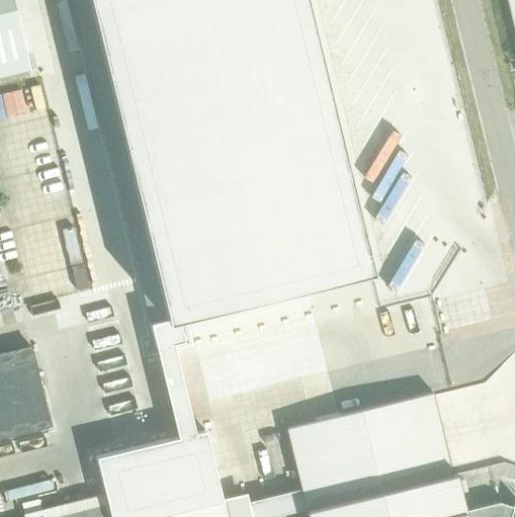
[(13,0),(0,0),(0,76),(31,69),(13,0)]
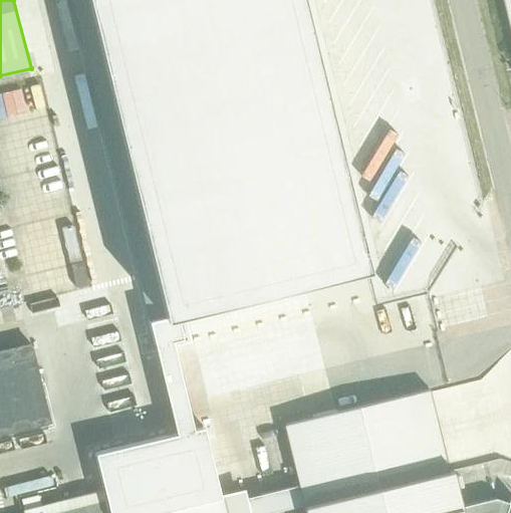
[(73,0),(152,320),(151,321),(157,346),(185,339),(182,326),(179,316),(295,287),(369,269),(304,0),(73,0)]
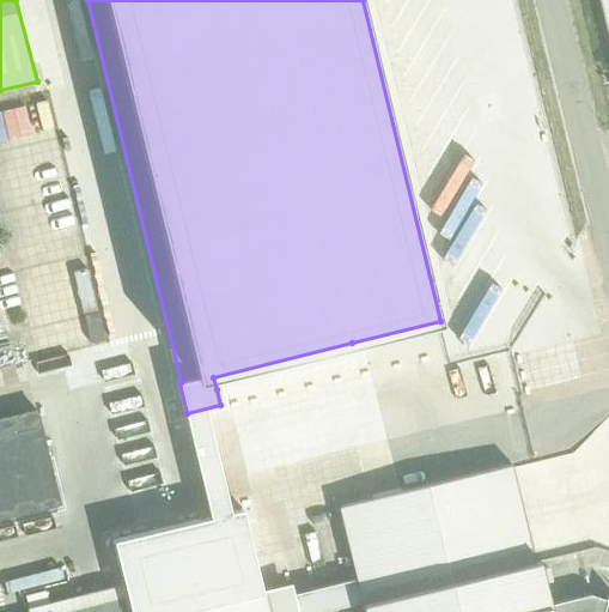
[(550,237),(571,230),(566,216),(546,223),(550,237)]
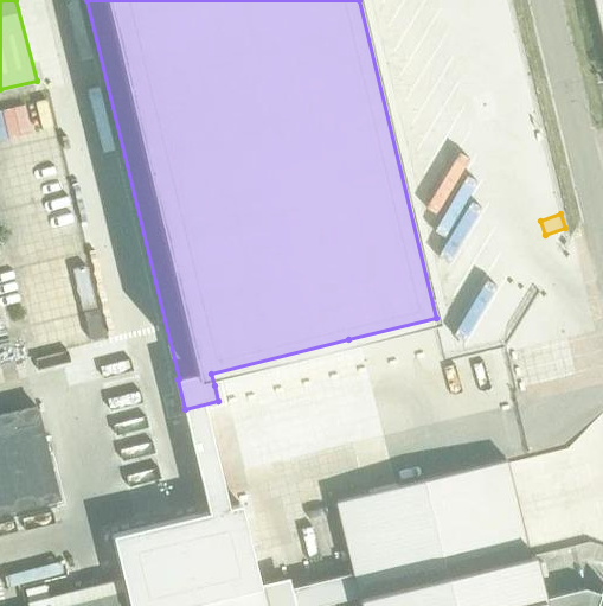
[(63,356),(70,387),(121,375),(114,344),(63,356)]
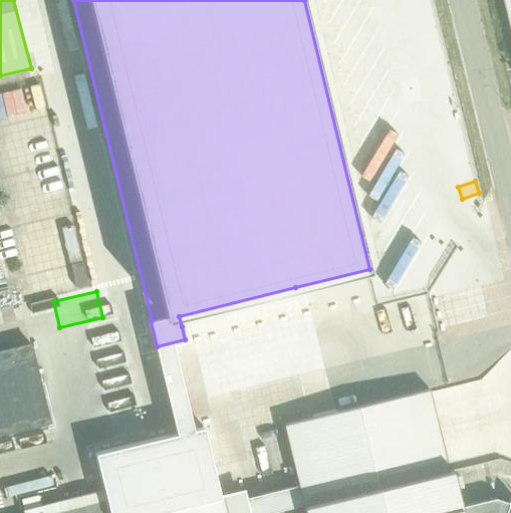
[(0,436),(51,424),(32,345),(0,353),(0,436)]
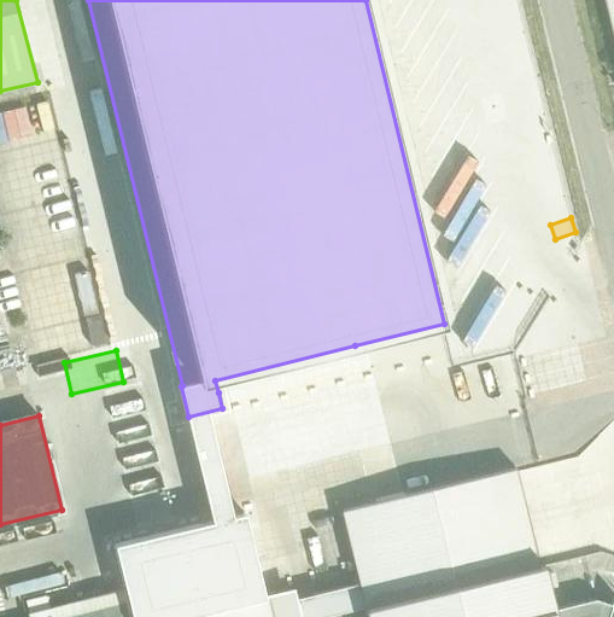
[(302,616),(366,601),(369,616),(610,616),(613,610),(613,606),(598,600),(557,610),(547,568),(547,566),(542,568),(514,575),(491,481),(520,475),(519,469),(344,511),(361,580),(269,601),(268,597),(246,514),(214,523),(116,546),(127,592),(34,613),(34,616),(302,616)]
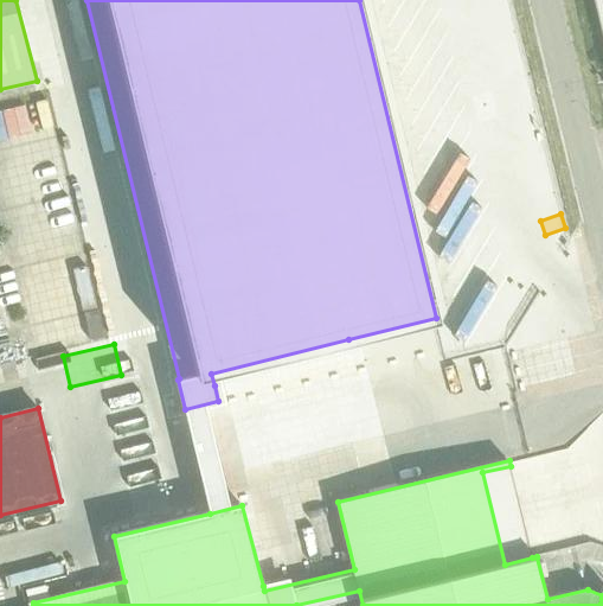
[(511,466),(482,472),(505,565),(532,557),(511,466)]
